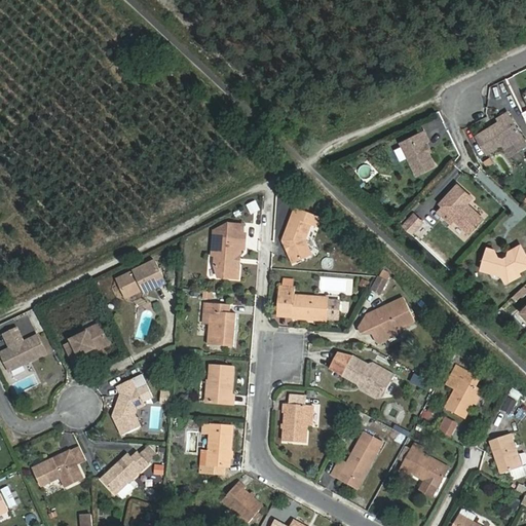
[(521,134),(508,113),(498,118),(500,121),(477,136),(488,154),(503,144),(512,139),(521,134)]
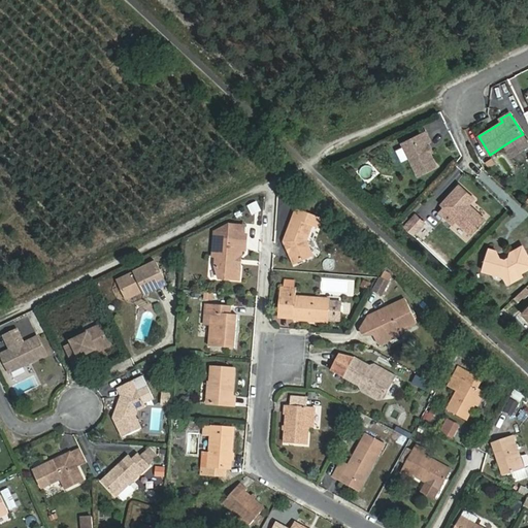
[(433,141),(449,135),(441,114),(425,121),(433,141)]
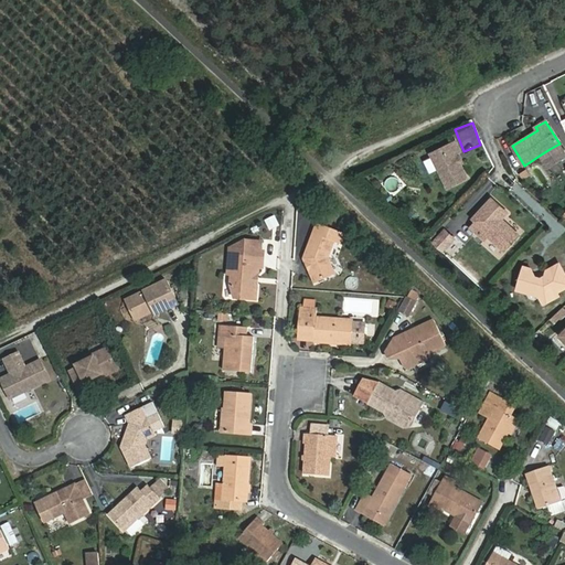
[(456,141),(432,153),(448,188),(468,179),(456,153),(461,151),(456,141)]
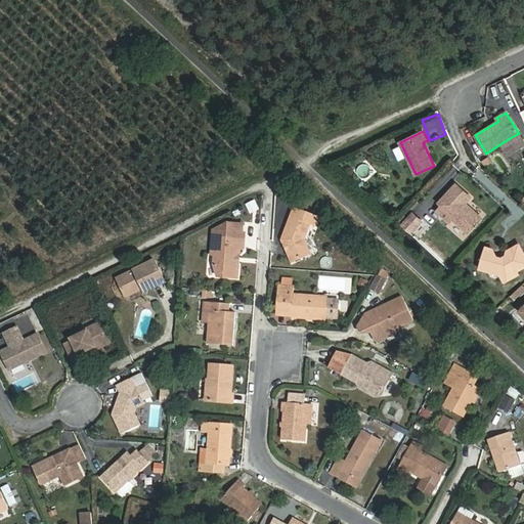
[(523,140),(519,133),(510,138),(518,150),(523,146),(523,140)]
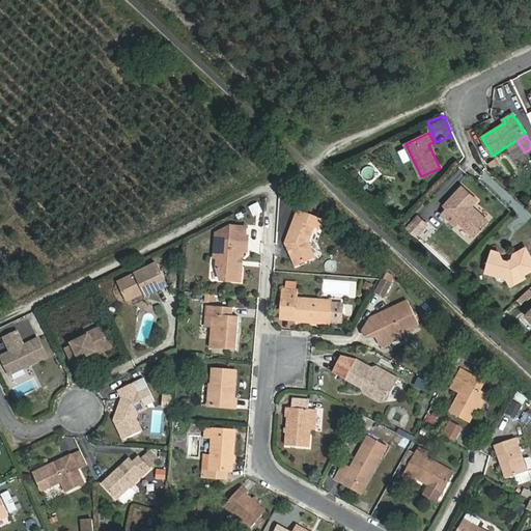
[(516,140),(508,145),(516,158),(525,152),(516,140)]
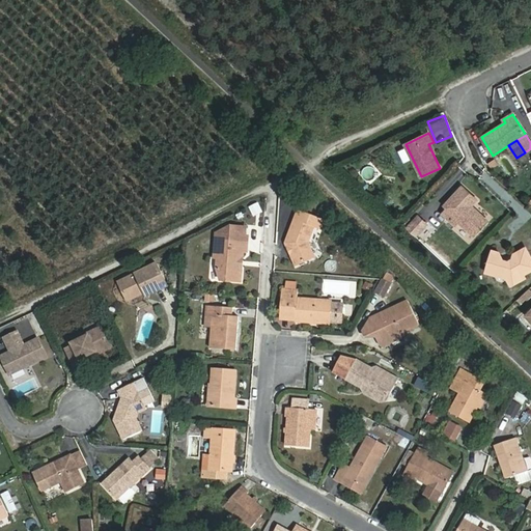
[(462,185),(444,204),(447,208),(443,214),(455,225),(459,222),(474,235),(487,221),(472,206),(477,199),(462,185)]
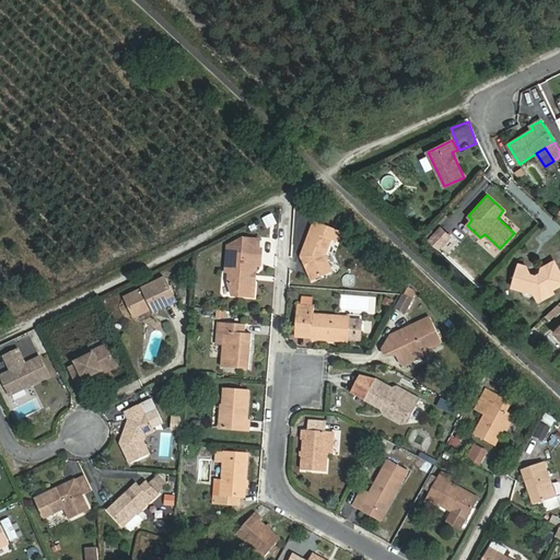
[(271,220),(263,224),(267,233),(276,229),(271,220)]
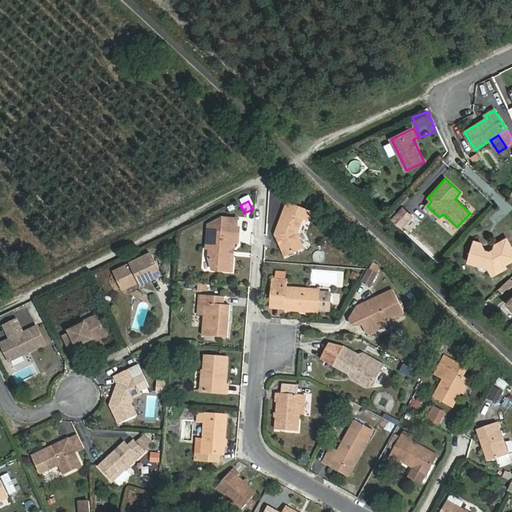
[(311,222),(314,213),(290,205),(287,213),(285,212),(276,235),(277,238),(280,239),(282,244),(281,246),(285,256),(304,248),(297,234),(303,219),(311,222)]
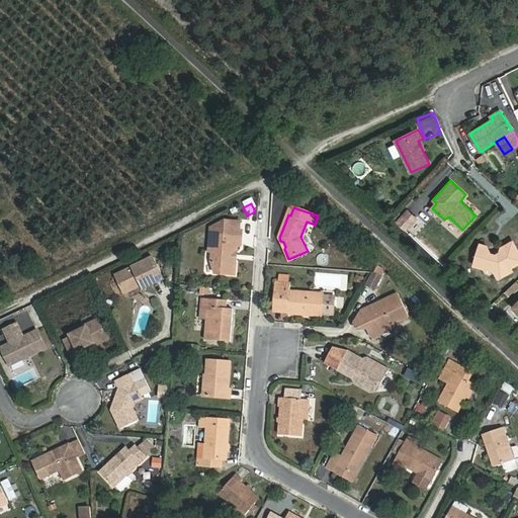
[(240,223),(231,222),(211,230),(209,252),(212,252),(211,262),(216,273),(235,275),(237,258),(235,258),(235,252),(237,252),(238,246),(241,246),(242,232),(240,231),(240,223)]
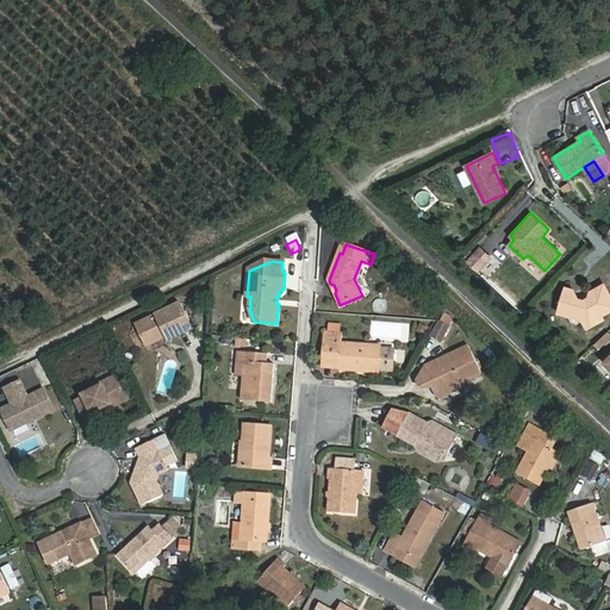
[(587,328),(604,318),(602,315),(609,310),(609,293),(605,284),(591,292),(590,298),(585,300),(578,298),(573,288),(567,287),(559,312),(583,319),(587,328)]
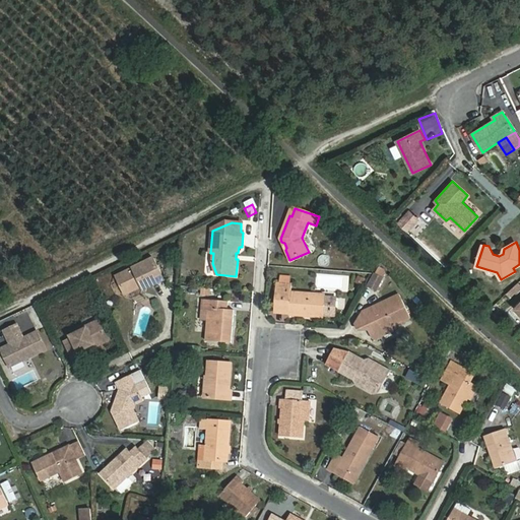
[(154,259),(117,277),(125,296),(142,286),(144,290),(165,280),(154,259)]
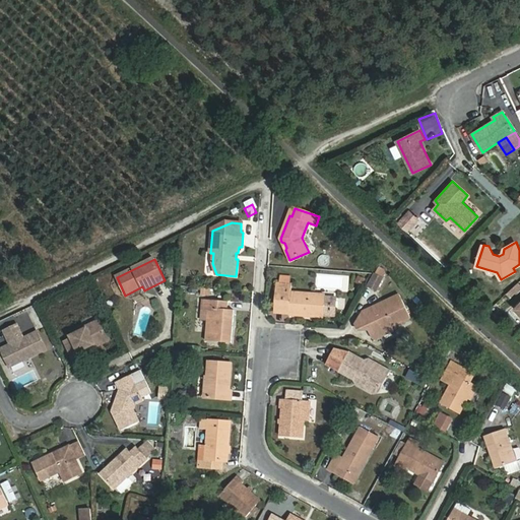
[(386,277),(389,271),(381,266),(378,273),(386,277)]
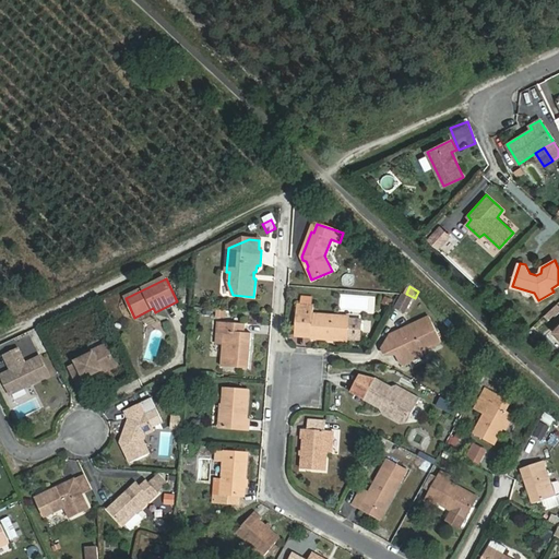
[(404,294),(395,308),(405,313),(413,299),(404,294)]
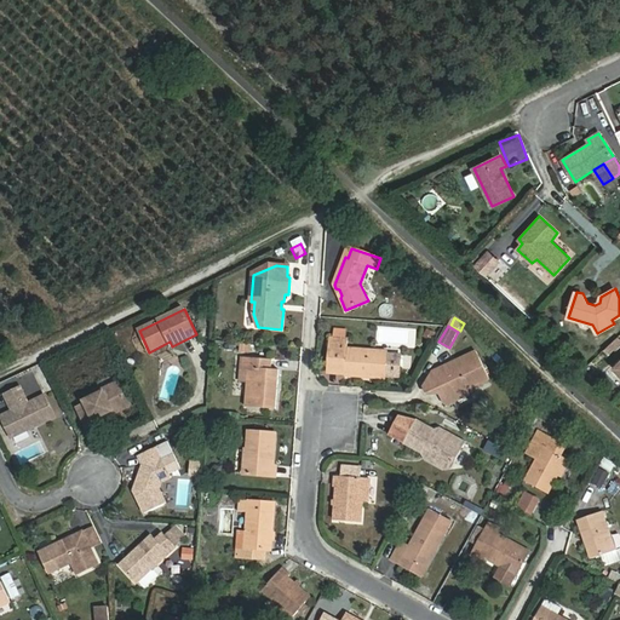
[(614,355),(619,349),(619,337),(607,349),(614,355)]
